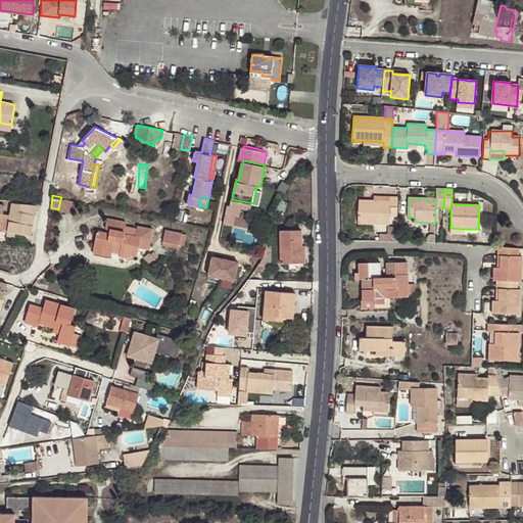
[(389,216),(397,217),(397,197),(390,197),(389,201),(359,200),(358,224),(388,225),(389,216)]
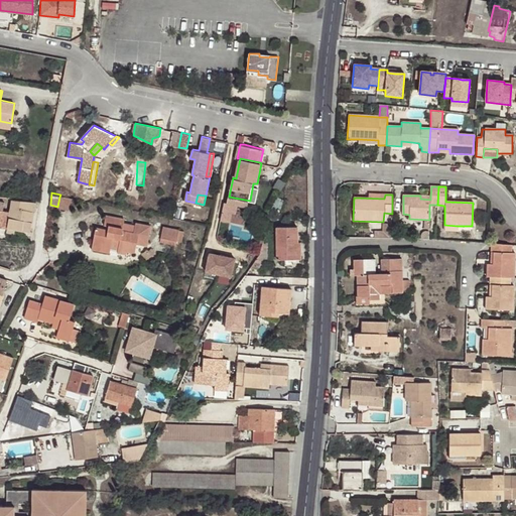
[(57,207),(57,208),(71,210),(73,200),(59,197),(57,207)]
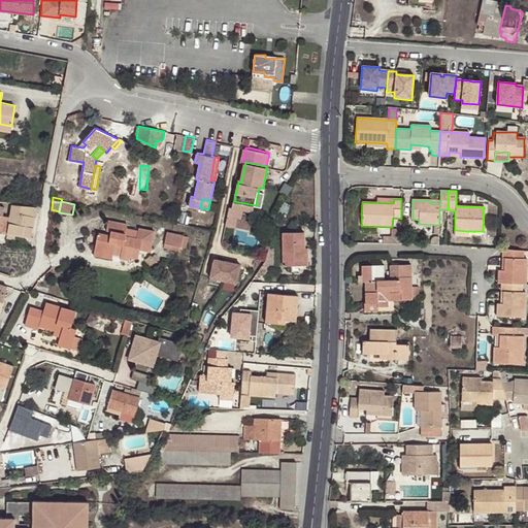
[(233,207),(254,211),(256,205),(234,201),(233,207)]
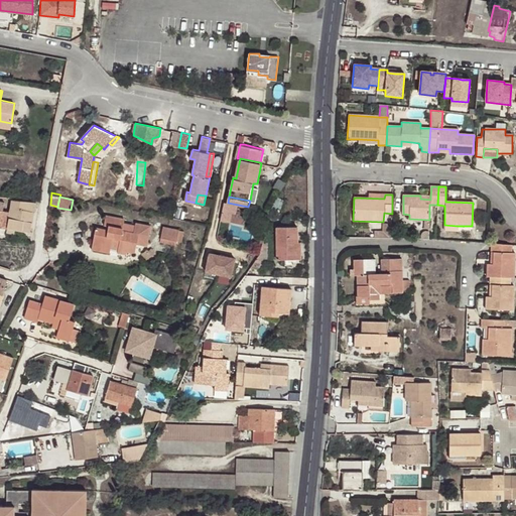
[(35,202),(11,200),(9,212),(7,228),(15,229),(30,232),(35,202)]
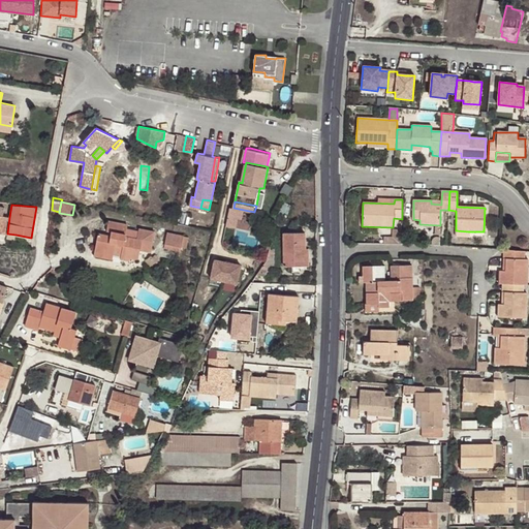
[(7,234),(9,217),(3,216),(4,207),(0,206),(0,231),(4,232),(7,234)]
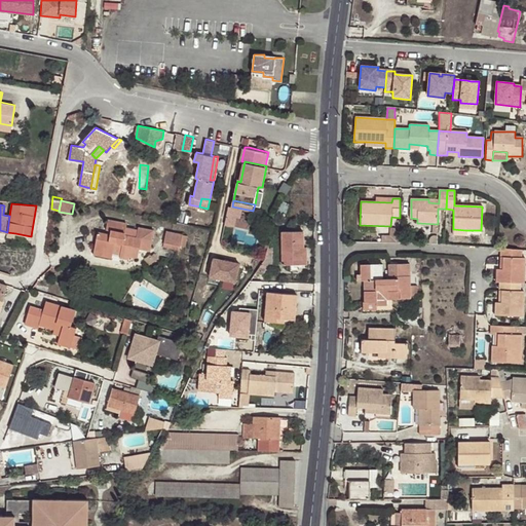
[(98,232),(95,249),(113,253),(114,249),(121,250),(120,254),(120,257),(129,259),(129,256),(137,257),(139,249),(149,251),(152,229),(138,227),(138,229),(136,236),(124,234),(125,227),(126,223),(108,220),(107,229),(111,229),(110,235),(98,232)]
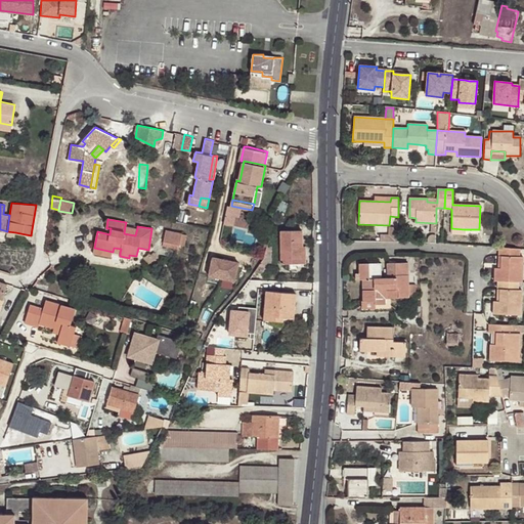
[(137,228),(125,226),(124,233),(135,235),(137,228)]
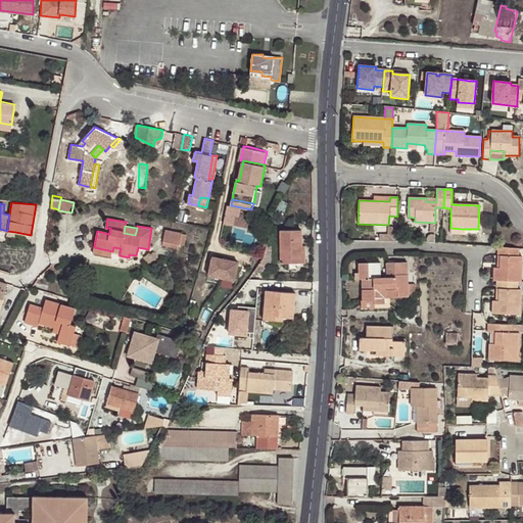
[(299,246),(301,246),(301,229),(281,230),(281,262),(299,262),(299,246)]
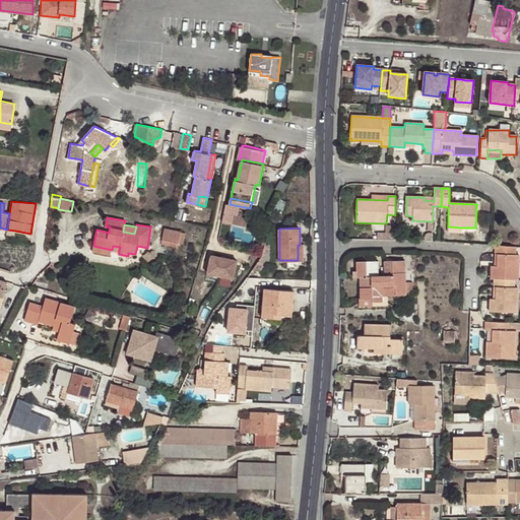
[(180,232),(165,229),(163,240),(178,242),(180,232)]
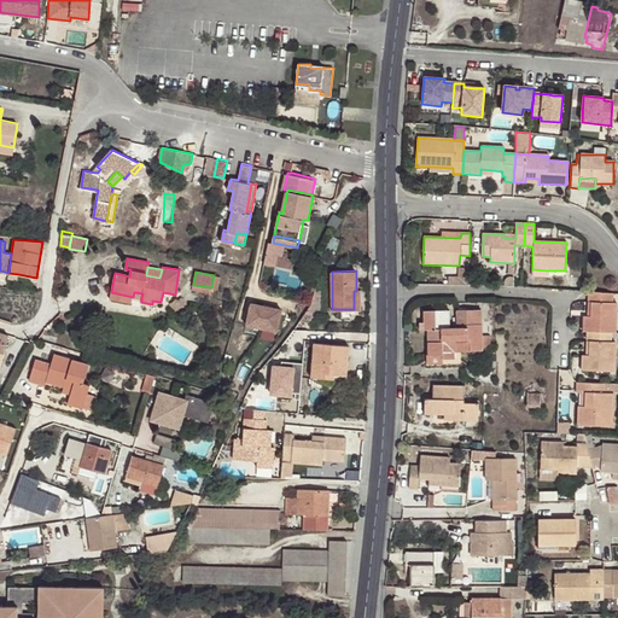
[(324,286),(315,284),(313,297),(312,303),(309,305),(301,319),(310,321),(313,312),(322,313),(324,286)]
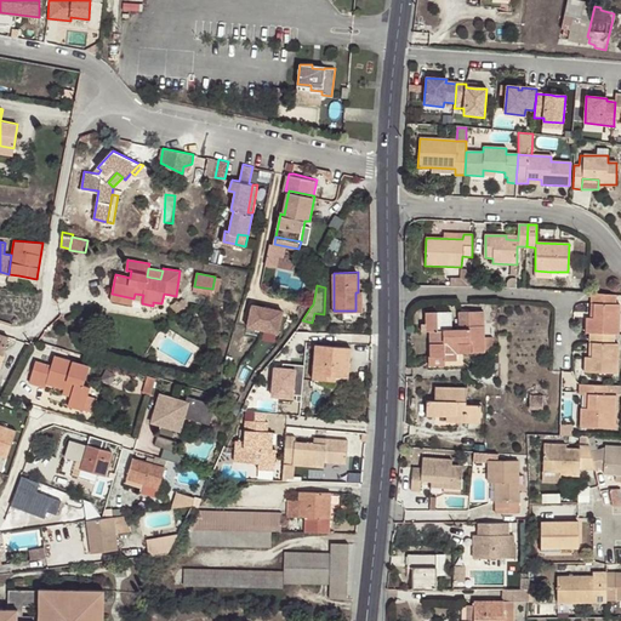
[(134,298),(112,294),(110,300),(132,303),(134,298)]
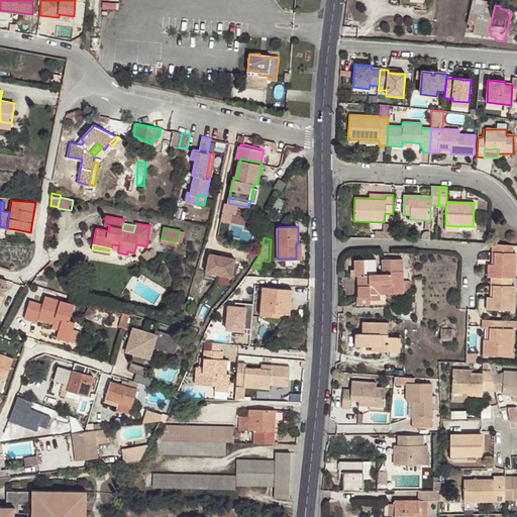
[(512,253),(513,245),(492,244),(492,252),(496,253),(496,266),(492,265),(489,265),(489,277),(491,278),(491,286),(495,286),(495,298),(491,297),(488,298),(488,310),(514,311),(515,287),(512,287),(512,279),(515,279),(516,253),(512,253)]
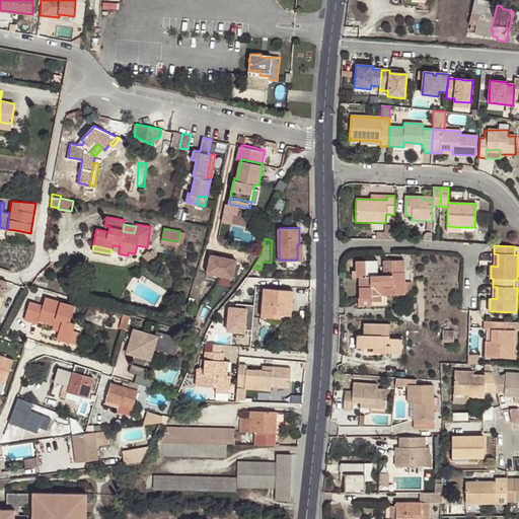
[(152,256),(149,252),(148,251),(143,255),(146,260),(152,256)]
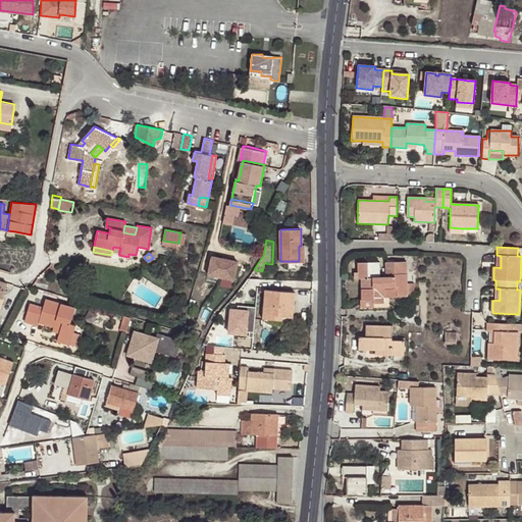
[(212,255),(208,273),(235,278),(239,260),(212,255)]
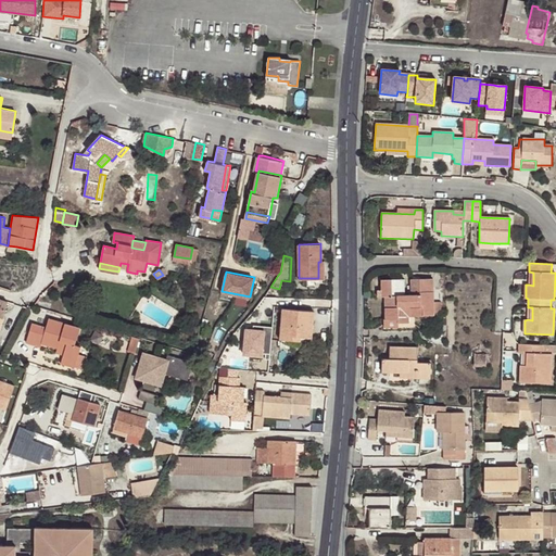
[(433,314),(433,303),(432,280),(412,280),(412,295),(404,295),(403,281),(381,281),(382,292),(382,298),(386,298),(386,320),(397,320),(399,324),(408,324),(408,316),(408,313),(412,313),(413,316),(433,316),(433,314)]
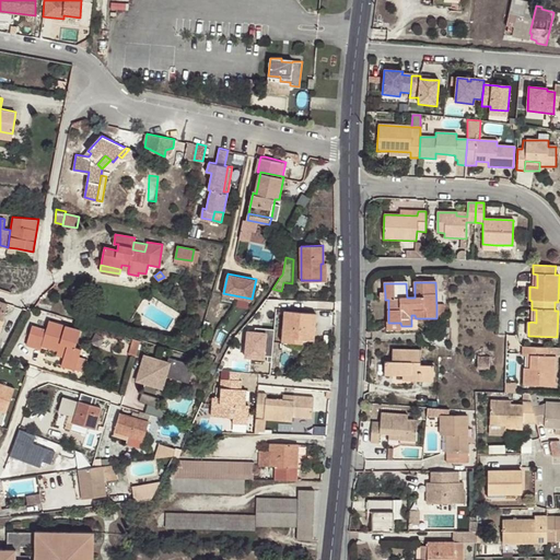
[(279,312),(279,299),(266,298),(256,312),(279,312)]
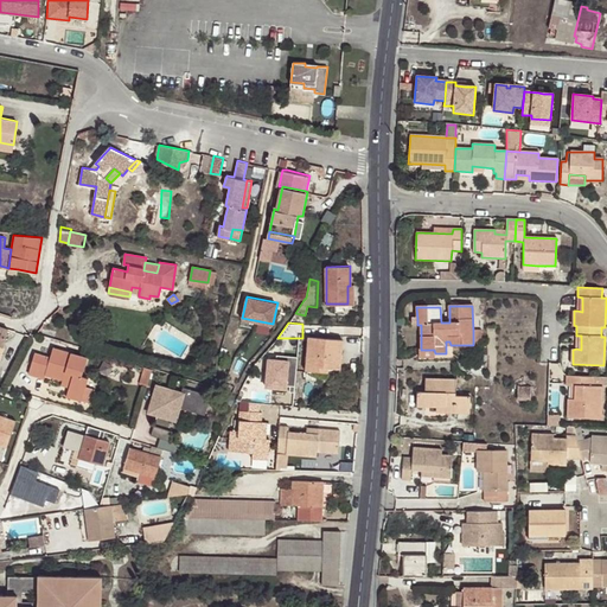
[(306,369),(319,370),(320,366),(327,366),(340,368),(343,339),(310,337),(306,369)]
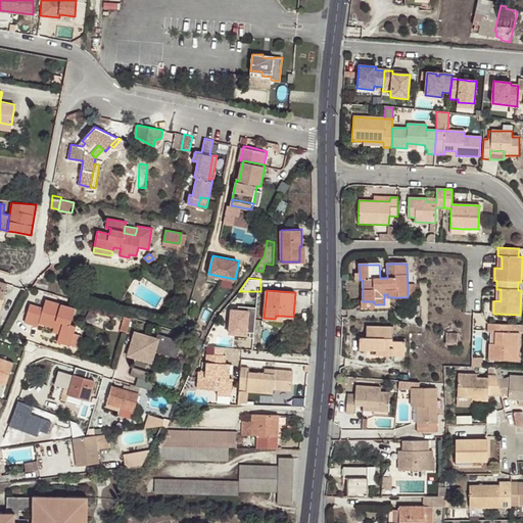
[(43,307),(30,303),(25,321),(38,324),(39,321),(54,325),(61,327),(59,332),(57,341),(70,345),(77,325),(70,324),(76,307),(46,299),(43,307)]
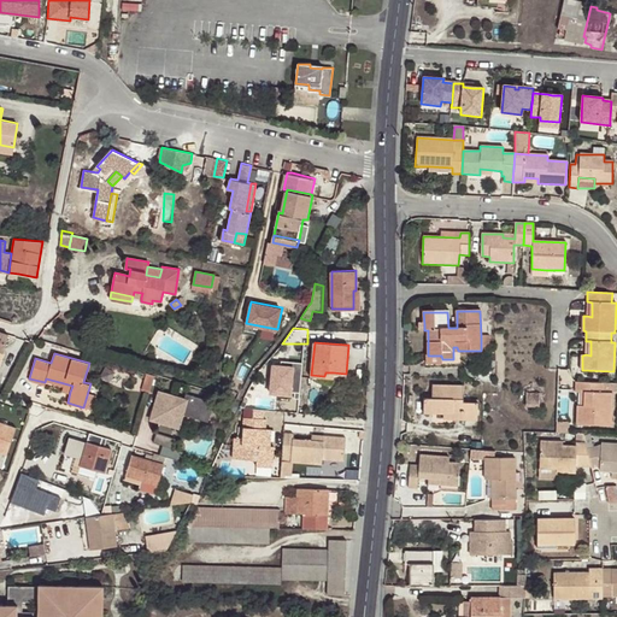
[(294,381),(300,381),(300,363),(269,362),(269,393),(293,394),(294,381)]
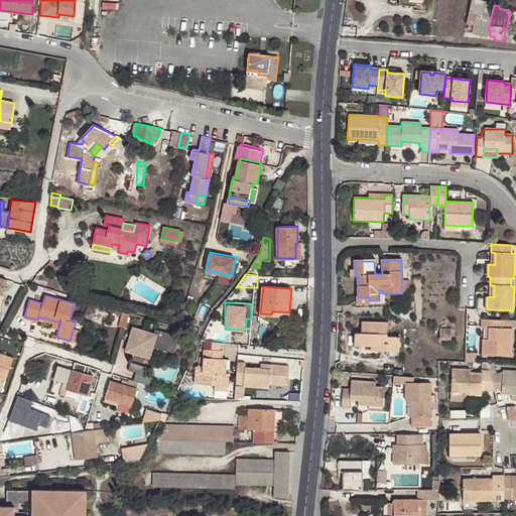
[(125,327),(129,313),(123,311),(119,326),(125,327)]
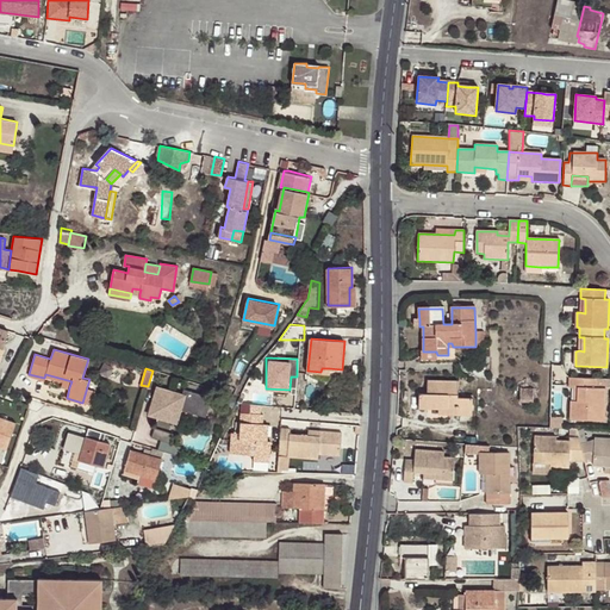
[(99,381),(89,379),(82,403),(92,405),(99,381)]
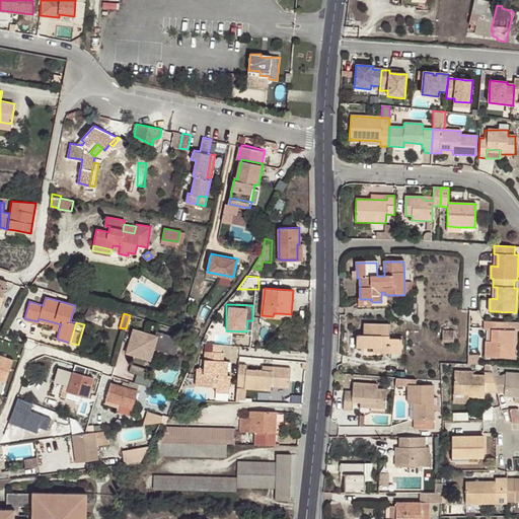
[(508,330),(508,322),(486,322),(485,329),(489,329),(493,329),(492,342),(489,342),(487,341),(486,357),(514,359),(515,331),(508,330)]
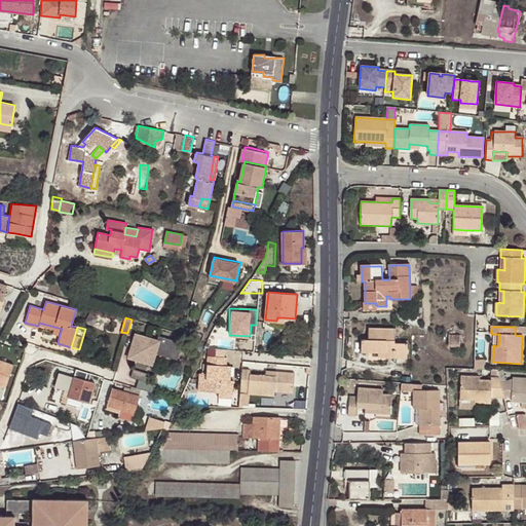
[(362,351),(378,352),(386,352),(385,357),(407,358),(407,344),(395,344),(396,330),(369,330),(369,340),(361,340),(362,351)]
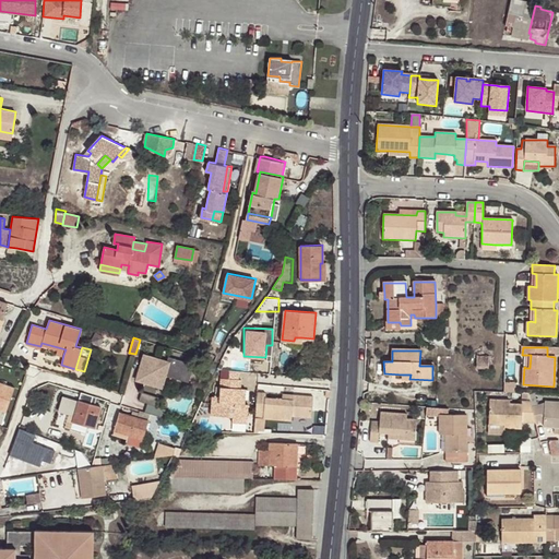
[(144,354),(141,365),(147,366),(154,363),(156,357),(144,354)]
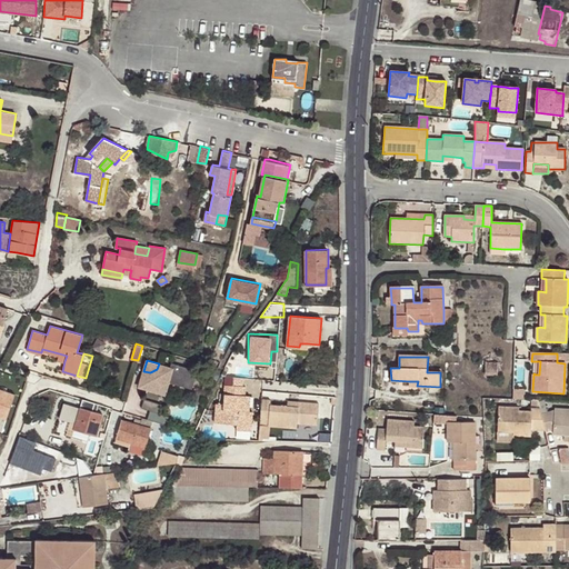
[(150,372),(143,371),(139,387),(152,391),(170,381),(192,388),(197,370),(171,362),(171,367),(159,363),(157,369),(150,372)]
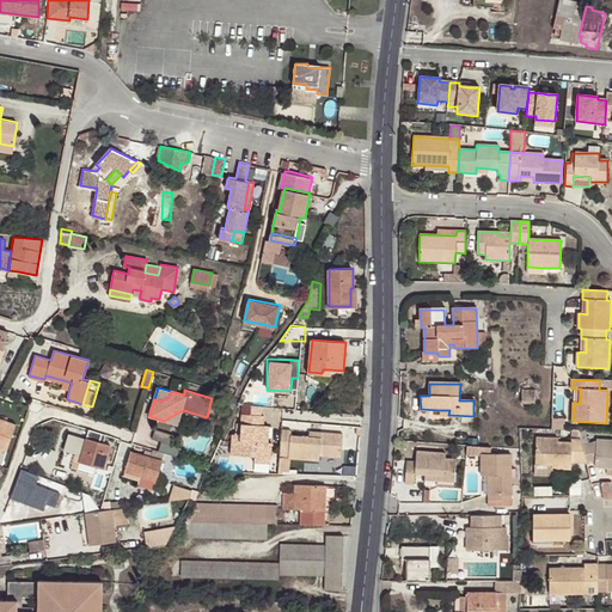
[(238,402),(242,404),(249,391),(245,390),(242,393),(238,402)]
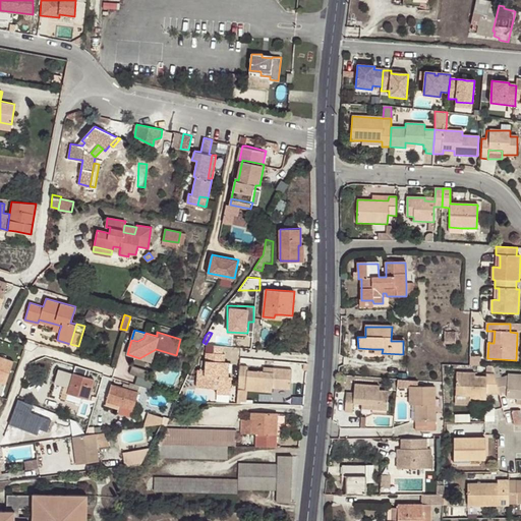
[(455,333),(446,332),(445,344),(455,344),(455,333)]
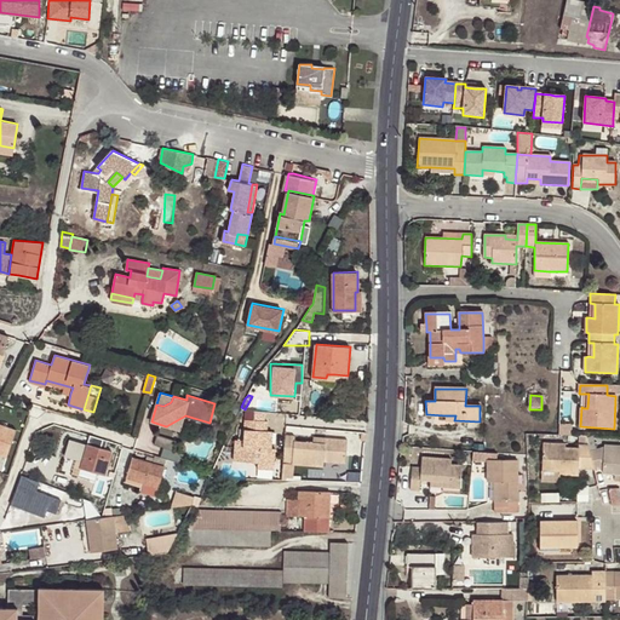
[(264,420),(265,411),(254,411),(254,419),(264,420)]
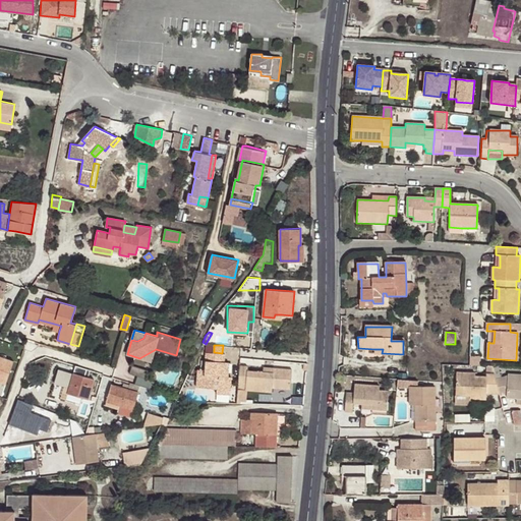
[(156,349),(139,358),(150,360),(153,359),(156,349)]
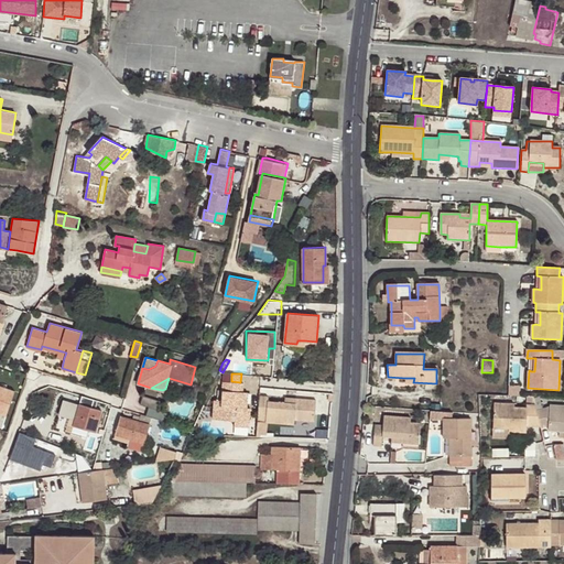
[(243,382),(240,382),(231,381),(223,380),(221,400),(215,400),(213,418),(226,419),(235,420),(234,424),(249,425),(250,408),(246,408),(246,402),(242,402),(243,392),(243,382)]
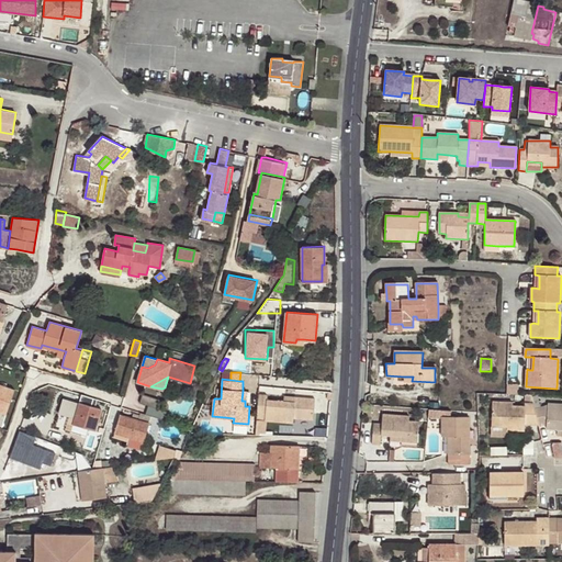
[(0,411),(7,413),(14,389),(0,383),(0,411)]
